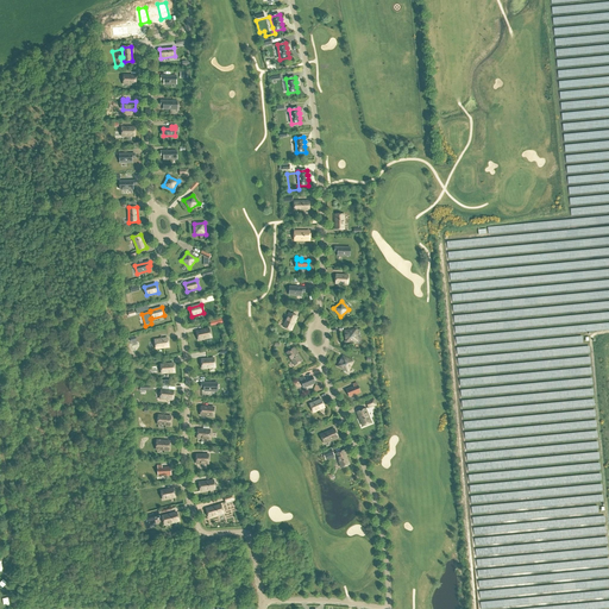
[(289,313),(283,327),(292,331),(297,316),(289,313)]
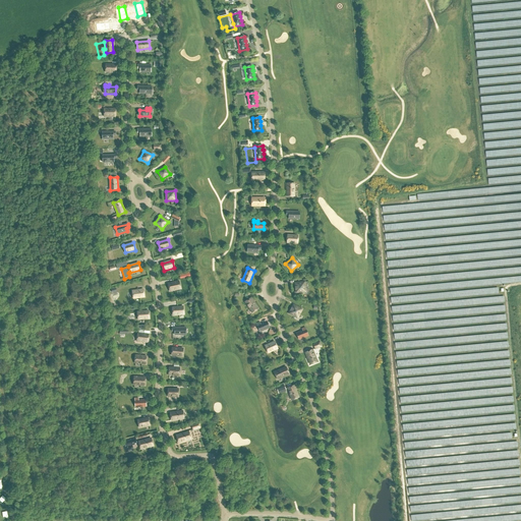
[(168,284),(170,291),(180,289),(179,281),(168,284)]
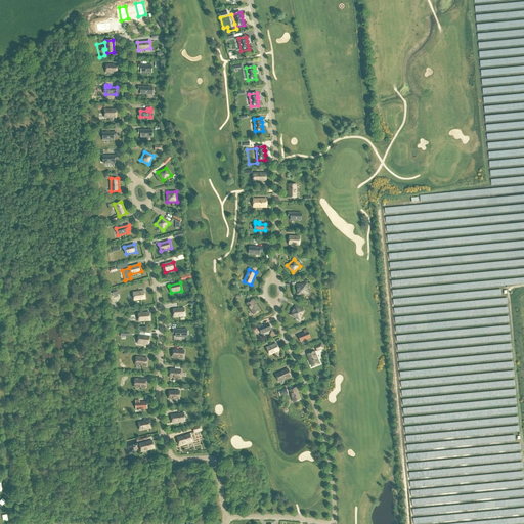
[(307,293),(306,284),(297,285),(298,294),(307,293)]
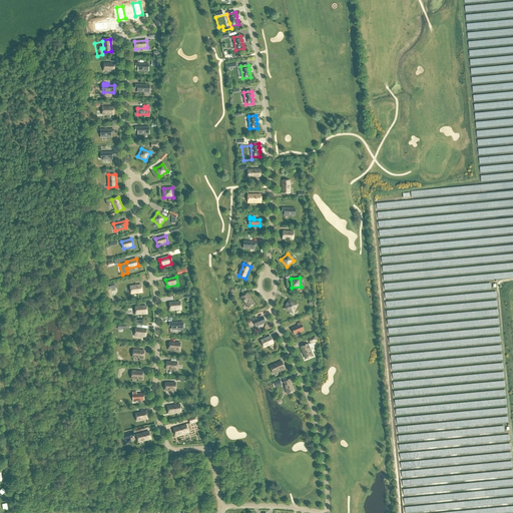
[(131,294),(141,293),(140,285),(130,287),(131,294)]
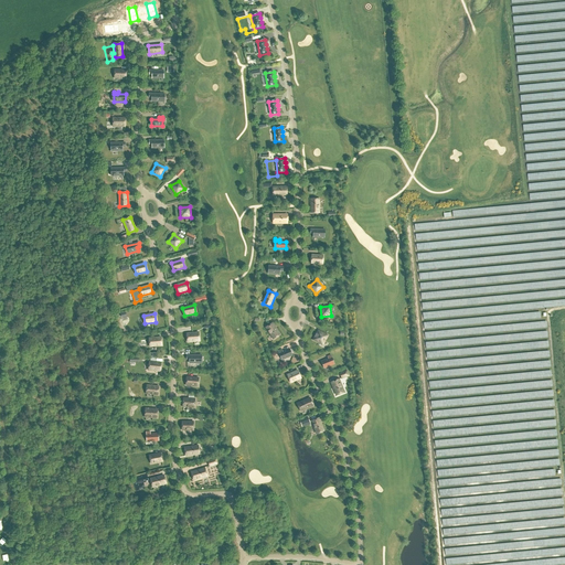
[(280,334),(273,323),(266,328),(274,339),(280,334)]
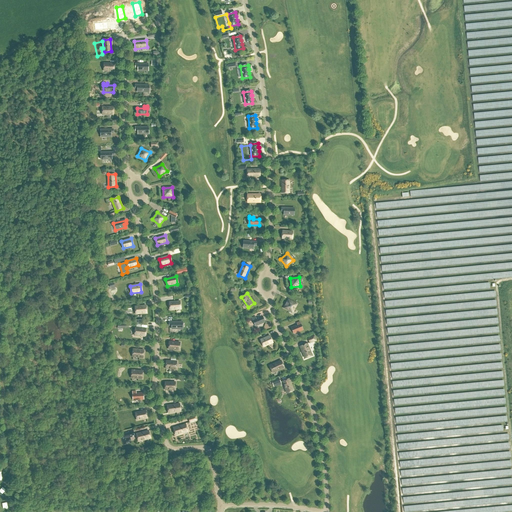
[(233,296),(238,312),(245,309),(239,294),(233,296)]
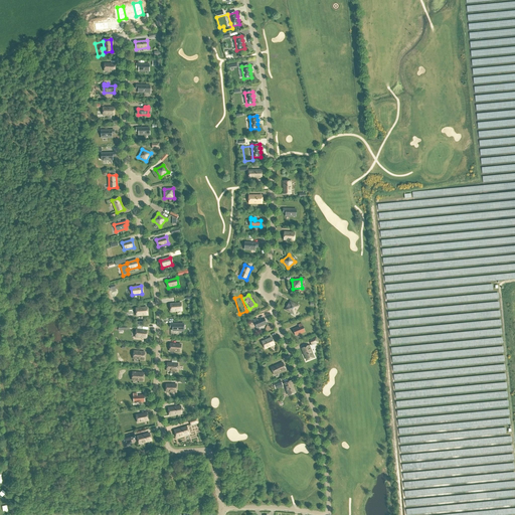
[(298,306),(290,302),(286,310),(294,314),(298,306)]
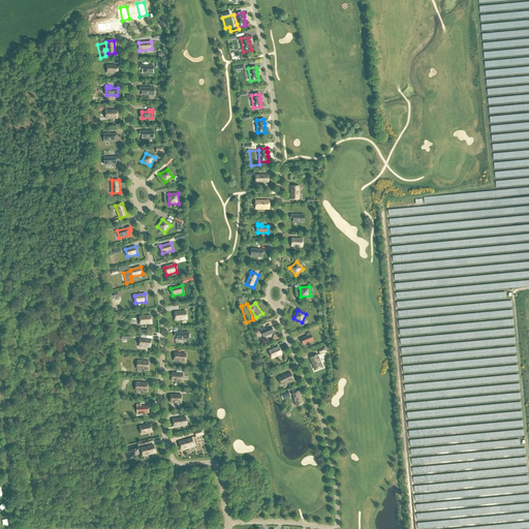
[(186,311),(175,312),(176,320),(186,319),(186,311)]
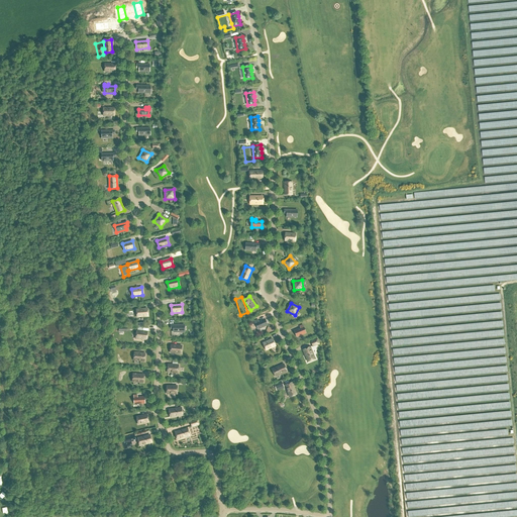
[(147,316),(147,309),(136,309),(137,317),(147,316)]
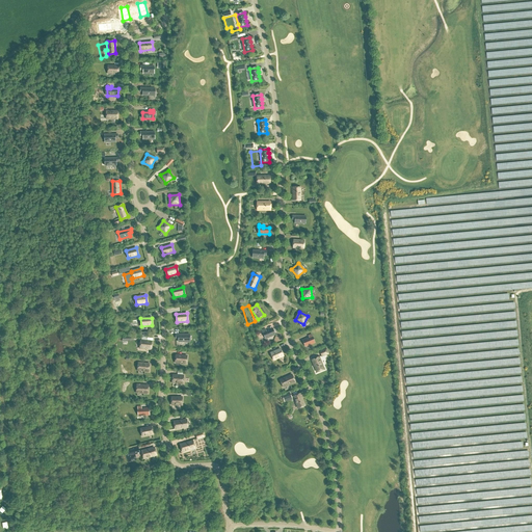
[(275,335),(272,328),(266,330),(266,329),(262,330),(263,333),(265,339),(275,335)]
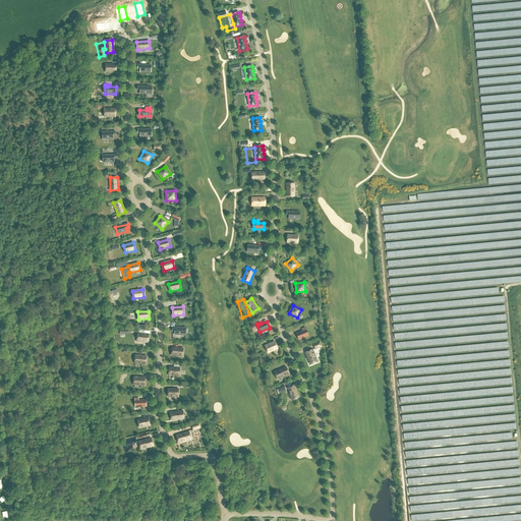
[(299,339),(308,336),(306,330),(305,330),(305,328),(301,329),(302,331),(296,333),(299,339)]
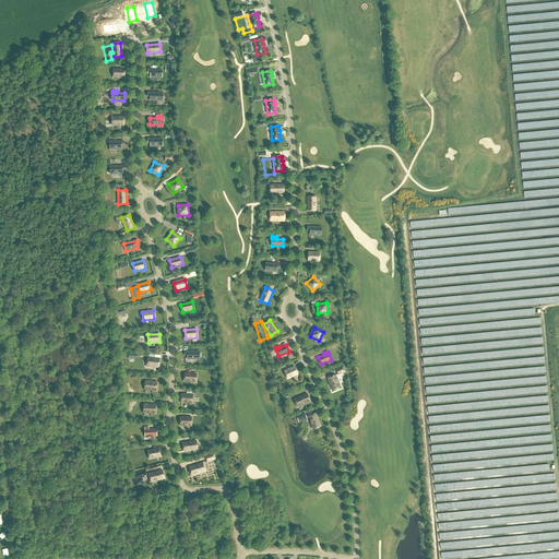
[(158,367),(159,359),(147,358),(147,366),(158,367)]
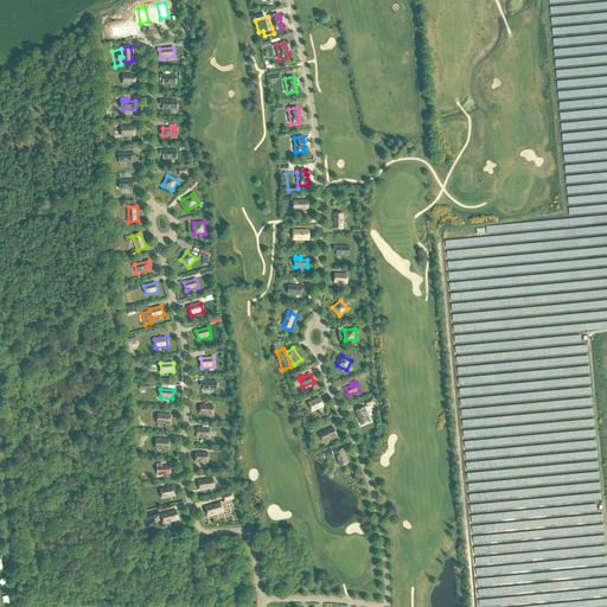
[(324,406),(320,398),(308,403),(312,410),(324,406)]
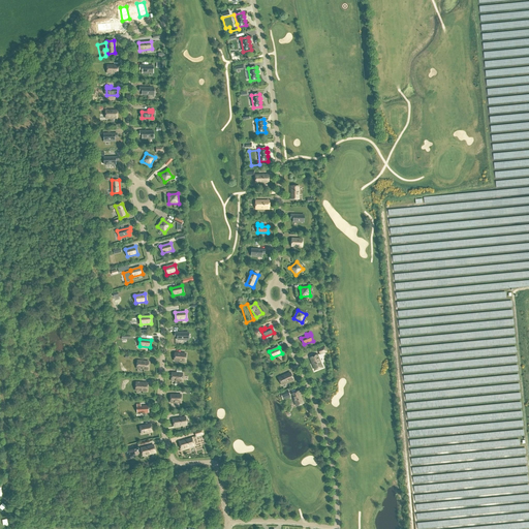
[(175,353),(174,361),(185,362),(186,354),(175,353)]
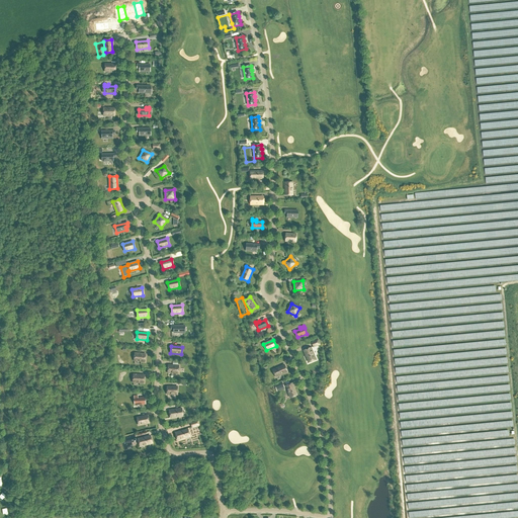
[(315,359),(311,347),(304,350),(309,362),(315,359)]
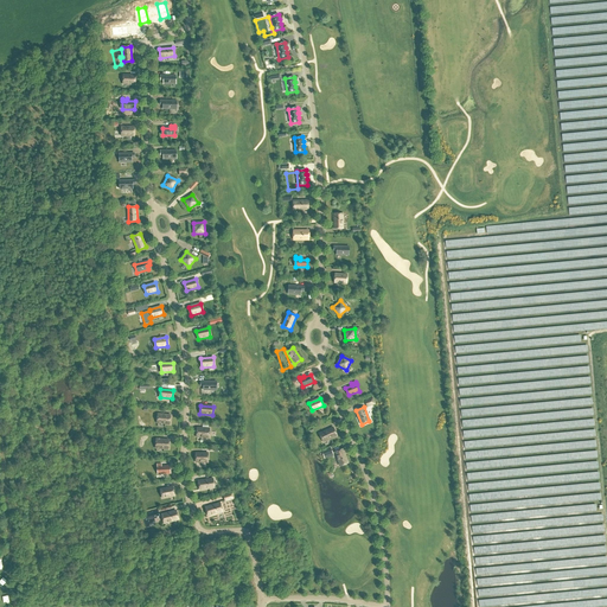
[(351,411),(346,414),(351,428),(357,427),(355,420),(358,419),(357,414),(352,415),(351,411)]
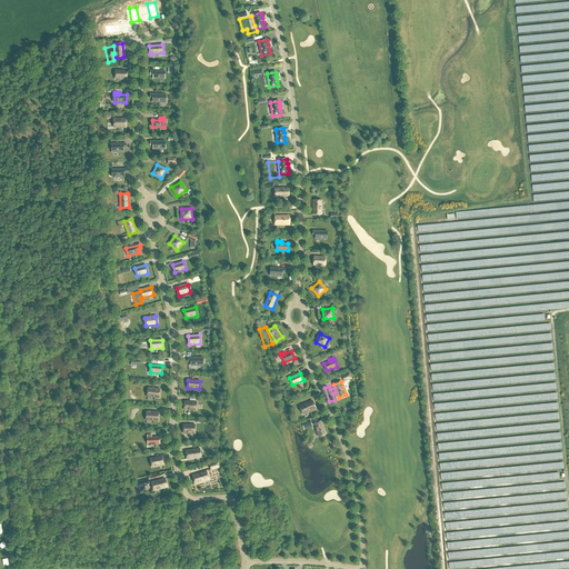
[(147,396),(159,398),(160,389),(148,388),(147,396)]
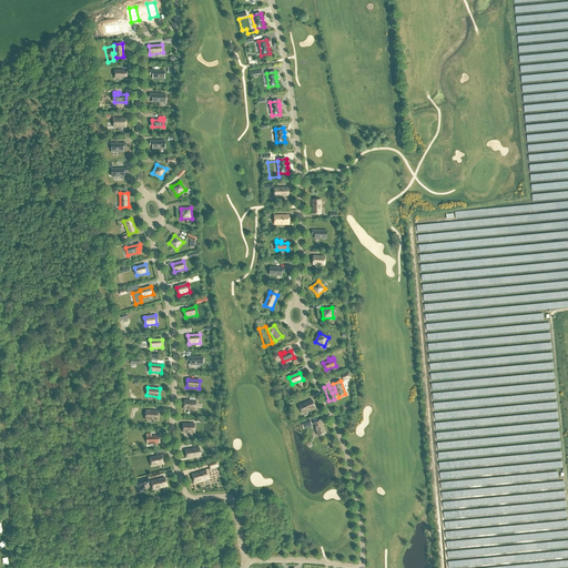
[(184,401),(184,408),(195,409),(195,402),(184,401)]
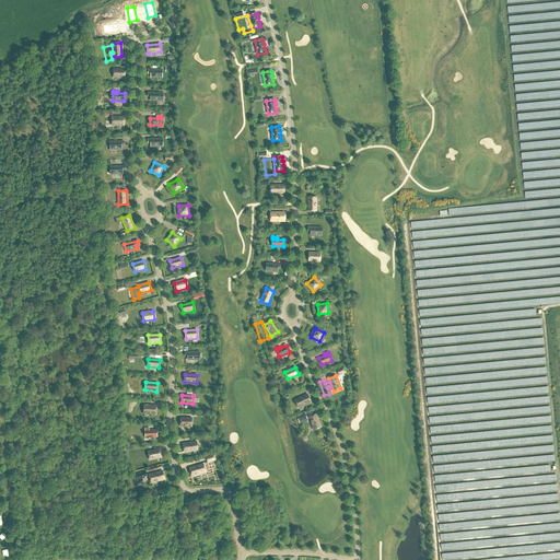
[(307,395),(294,400),(299,407),(311,401),(307,395)]
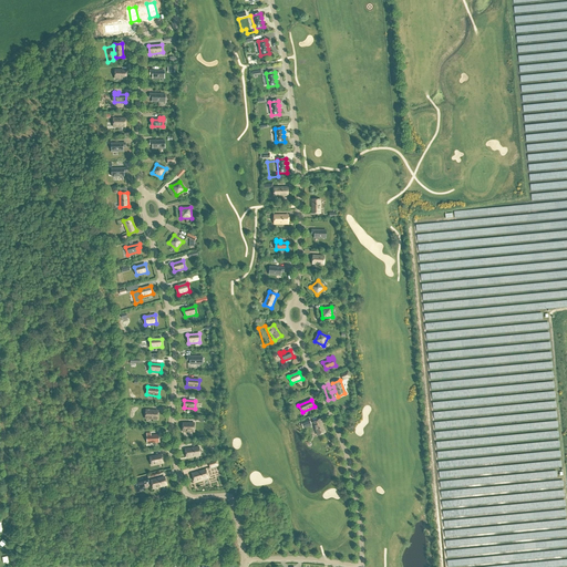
[(157,419),(157,411),(146,410),(145,419),(157,419)]
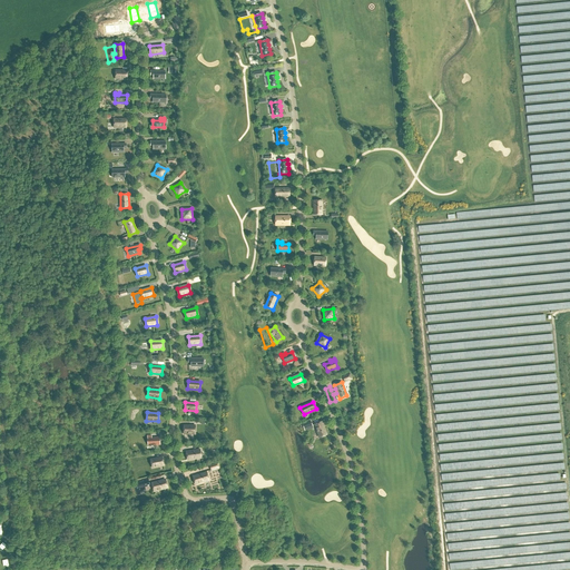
[(320,438),(327,434),(322,422),(314,424),(320,438)]
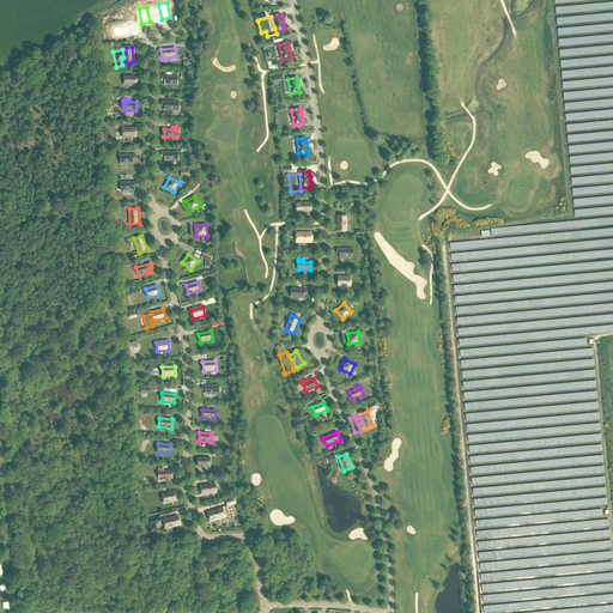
[(158,468),(158,471),(159,479),(171,478),(171,471),(163,471),(163,468),(158,468)]
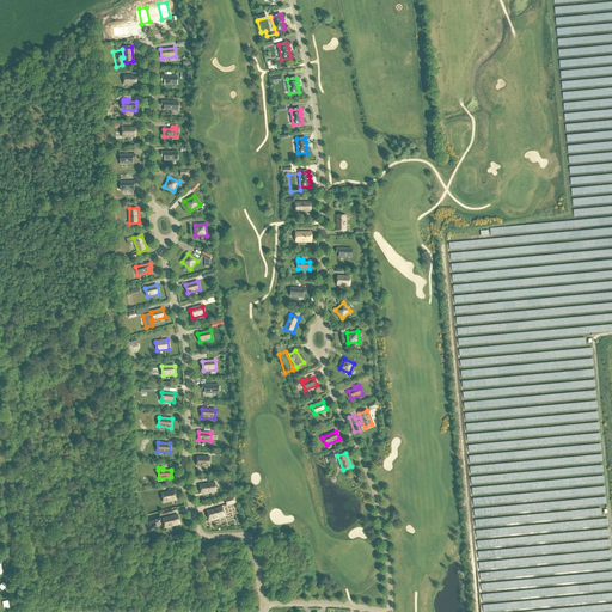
[(200,485),(201,494),(216,491),(215,483),(200,485)]
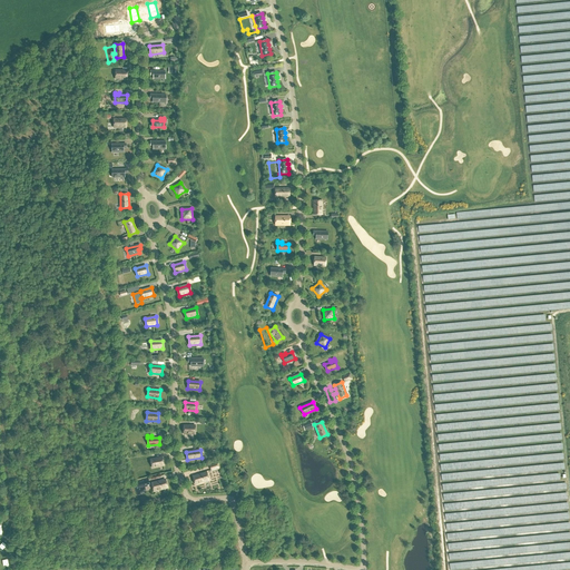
[(153,468),(164,465),(161,458),(150,460),(153,468)]
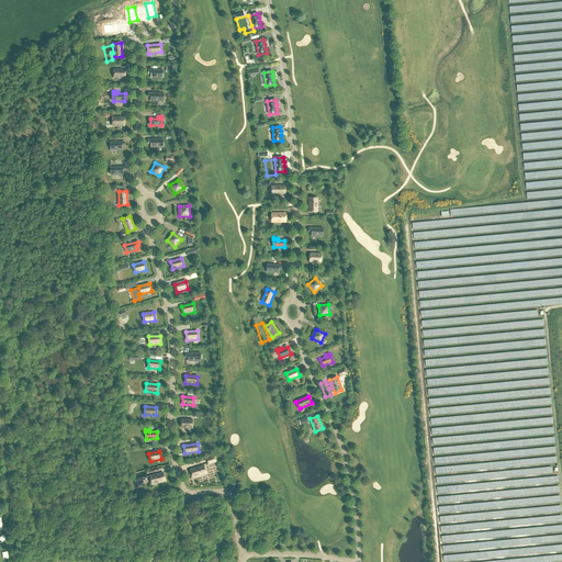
[(206,459),(209,464),(217,462),(215,456),(206,459)]
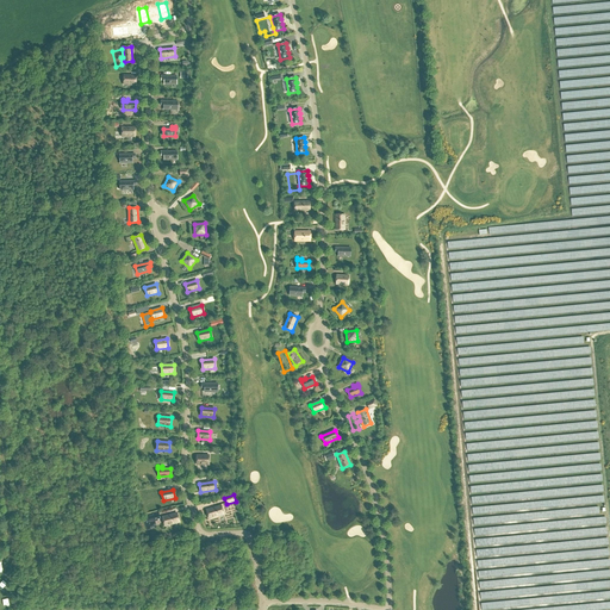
[(206,510),(209,518),(223,514),(221,505),(206,510)]
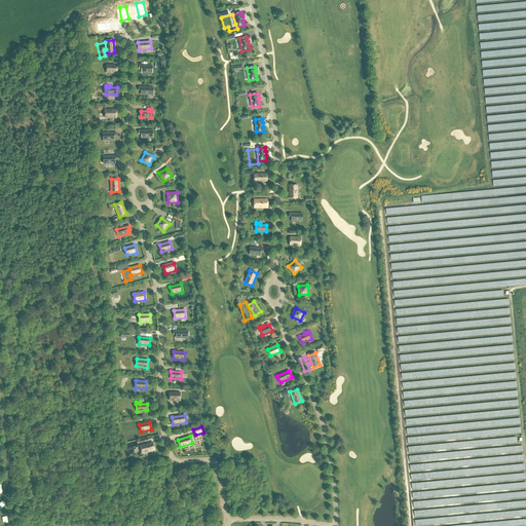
[(142,453),(154,450),(152,443),(140,446),(142,453)]
